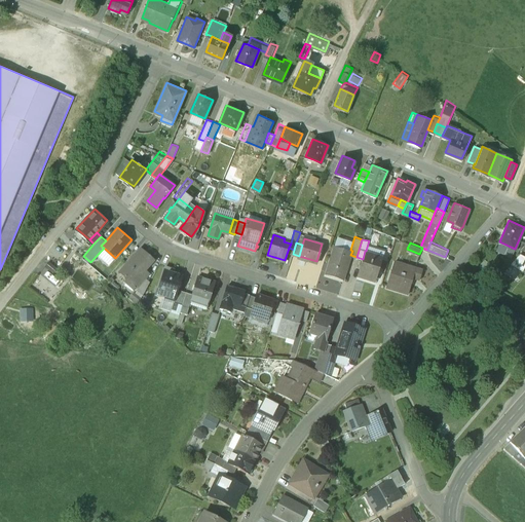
[(350,250),(334,246),(326,272),(343,278),(350,255),(352,251),(350,250)]
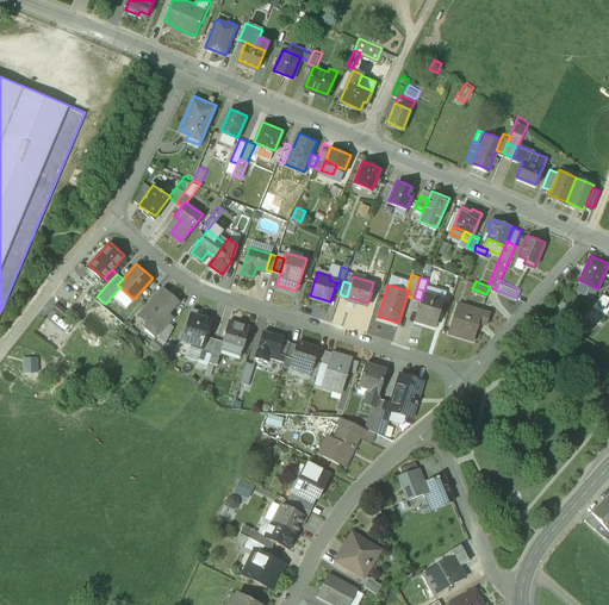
[(163,288),(153,298),(141,312),(160,330),(168,320),(165,316),(178,301),(163,288)]
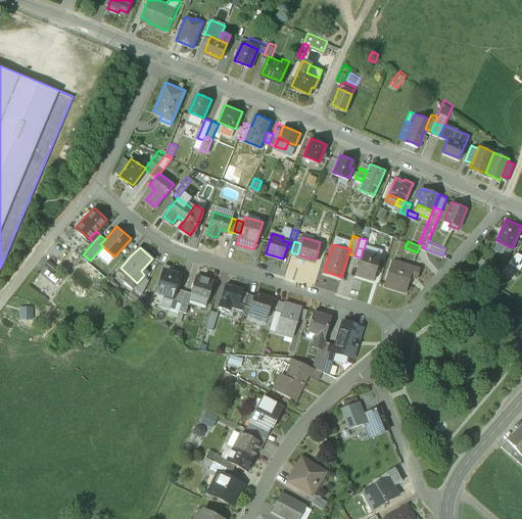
[(364,249),(363,249),(361,257),(356,273),(373,278),(380,254),(364,249)]
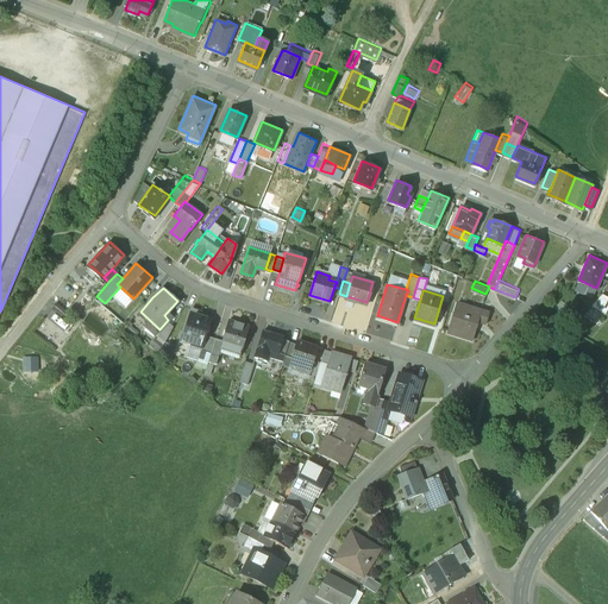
[(607,294),(602,291),(591,303),(606,312),(607,308),(607,294)]
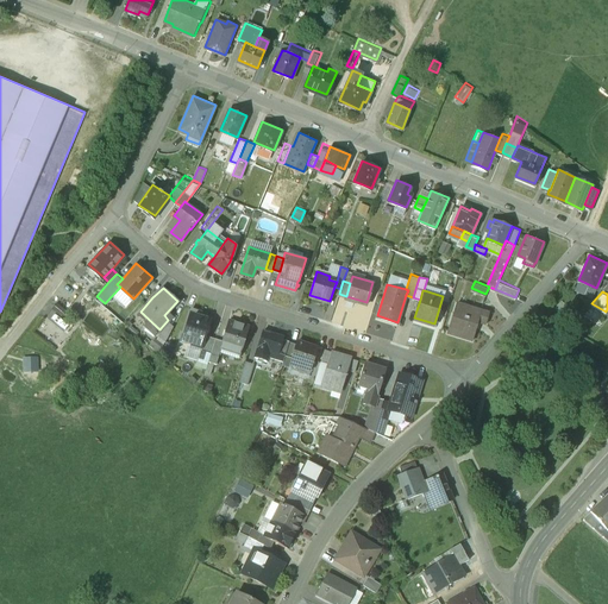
[(54,306),(62,313),(67,308),(57,301),(54,306)]
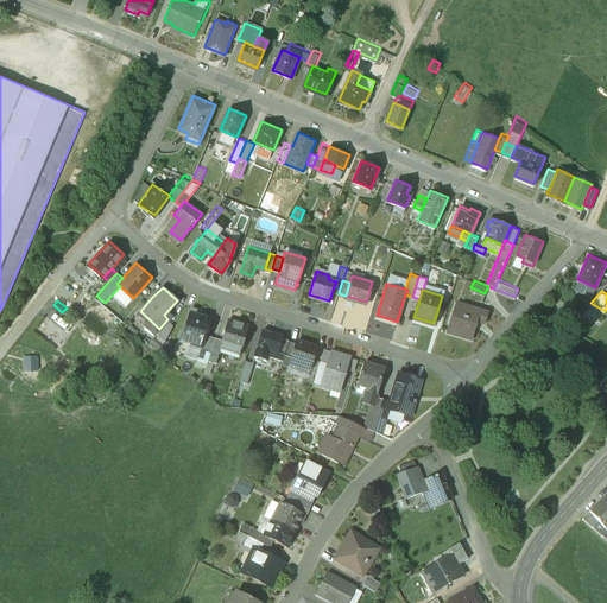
[(488,310),(456,300),(447,330),(472,337),(478,318),(486,321),(488,310)]
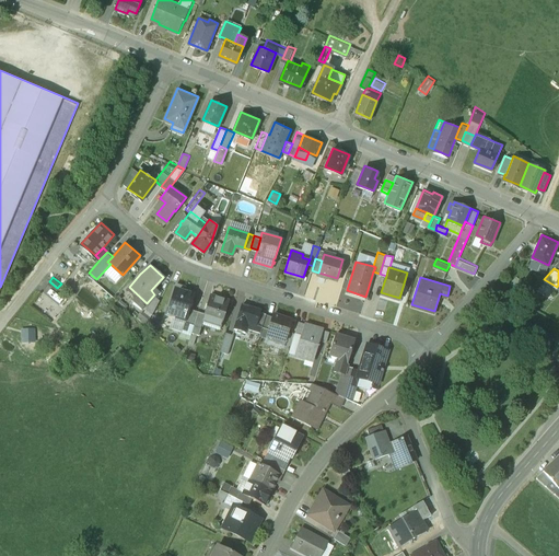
[(527,286),(521,280),(516,285),(523,291),(527,286)]
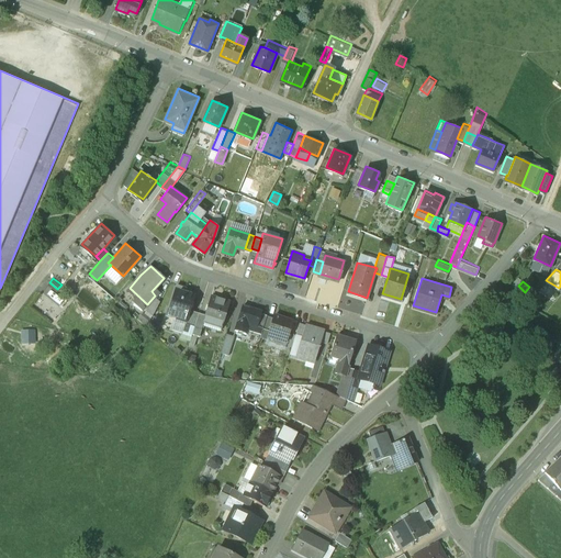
[(187,286),(177,282),(168,313),(175,315),(187,319),(187,320),(190,308),(194,292),(186,290),(187,286)]
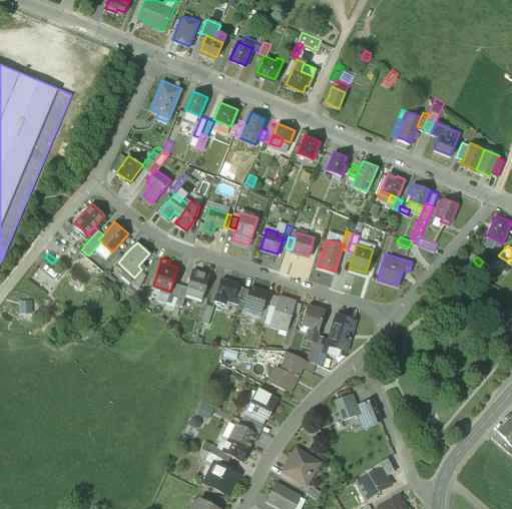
[(210,274),(192,268),(187,286),(185,291),(186,291),(203,296),(210,274)]
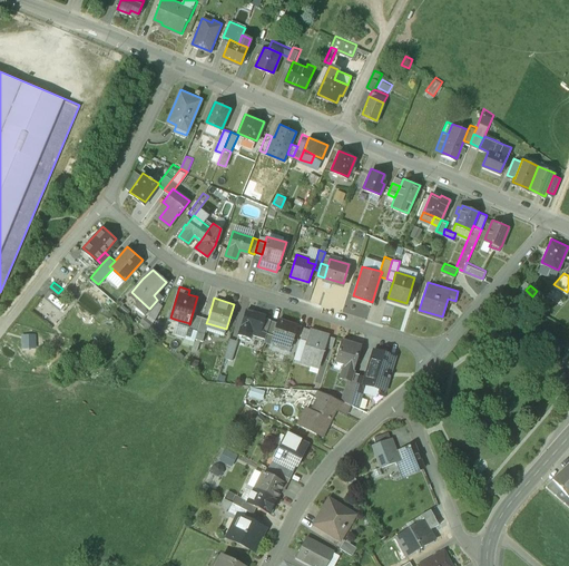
[(149,309),(147,312),(149,313),(155,319),(163,304),(157,300),(149,309)]
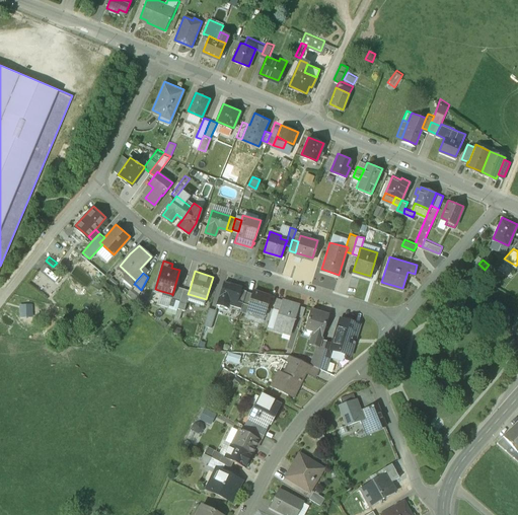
[(241,286),(224,280),(217,302),(227,306),(230,298),(237,300),(241,288),(241,286)]
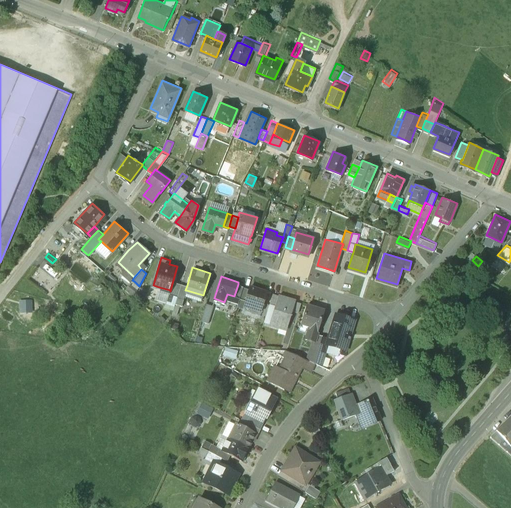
[(181,283),(173,280),(170,291),(170,290),(169,294),(177,296),(181,283)]
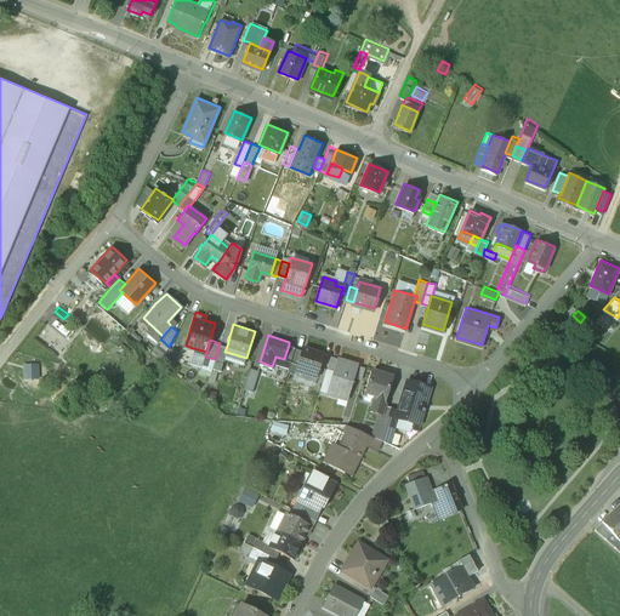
[(169,347),(163,341),(155,352),(164,358),(169,347)]
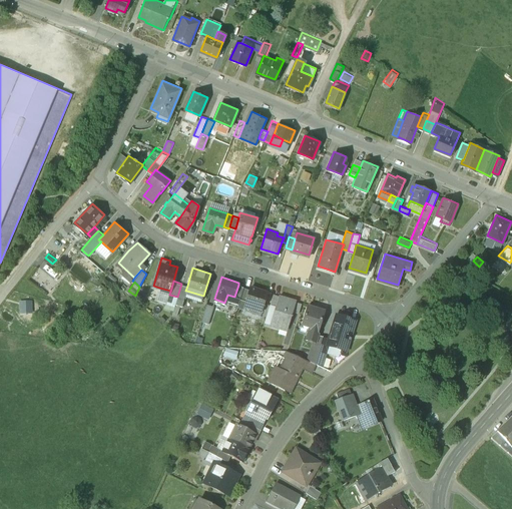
[(181,284),(177,297),(184,299),(186,291),(185,291),(187,286),(181,284)]
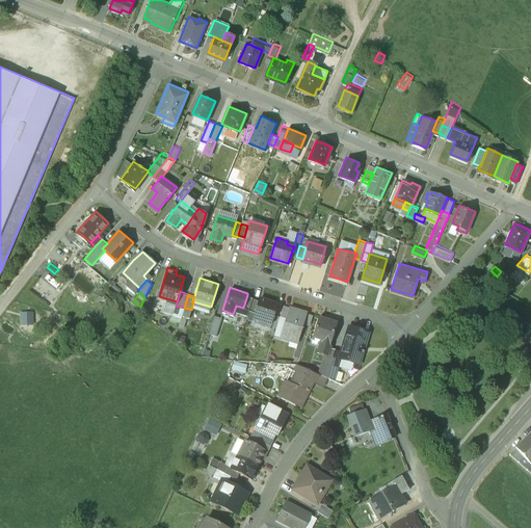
[(253,297),(247,295),(243,308),(248,310),(253,297)]
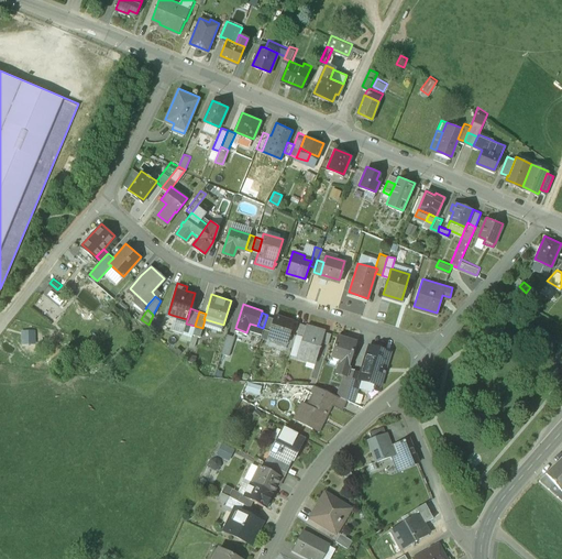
[(294,320),(275,314),(274,316),(270,329),(268,335),(287,340),(294,320)]
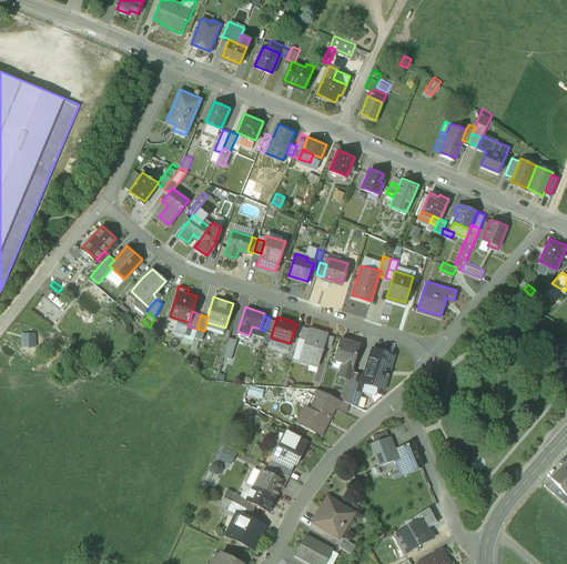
[(276,319),(270,318),(265,331),(272,332),(276,319)]
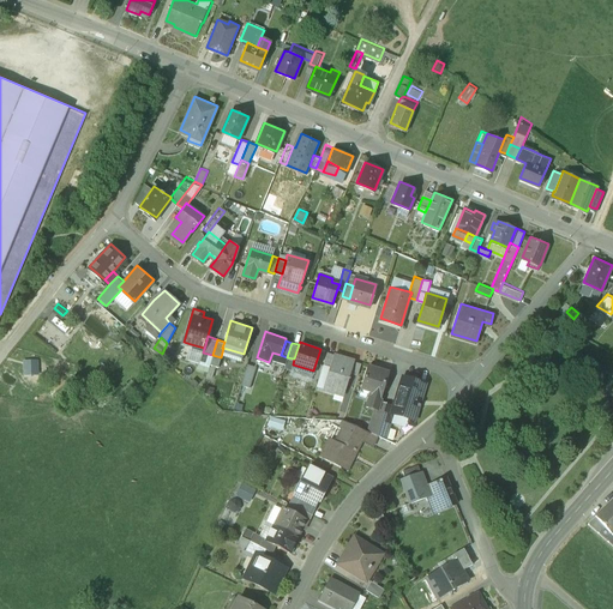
[(209,366),(212,355),(203,353),(204,348),(191,344),(186,359),(209,366)]
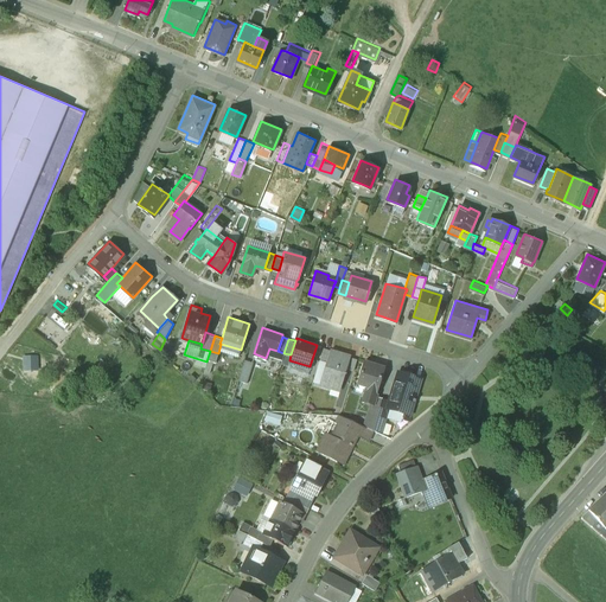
[(330,348),(324,346),(319,359),(326,362),(330,348)]
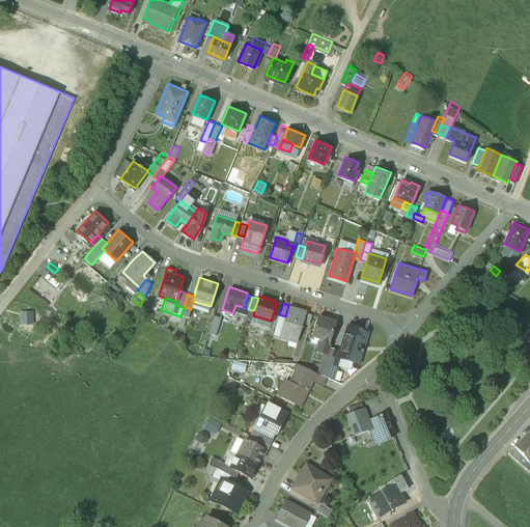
[(307,310),(288,305),(285,316),(279,335),(289,338),(290,335),(299,338),(303,322),(307,310)]
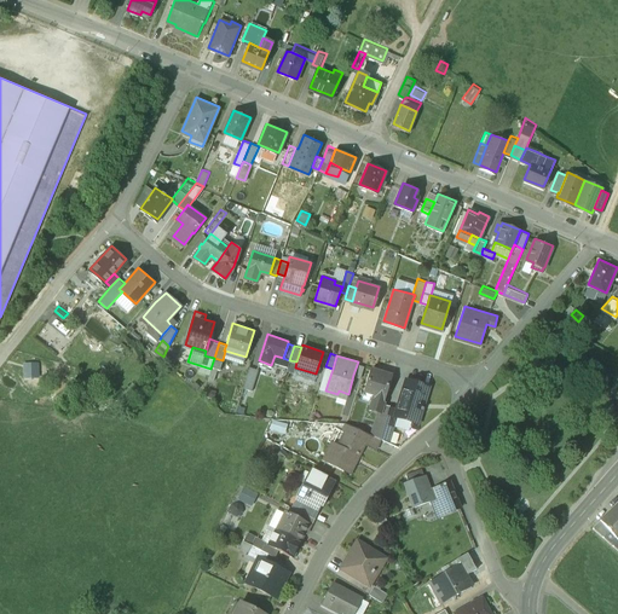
[(214,358),(211,369),(208,377),(215,380),(219,369),(224,370),(226,361),(223,360),(214,358)]
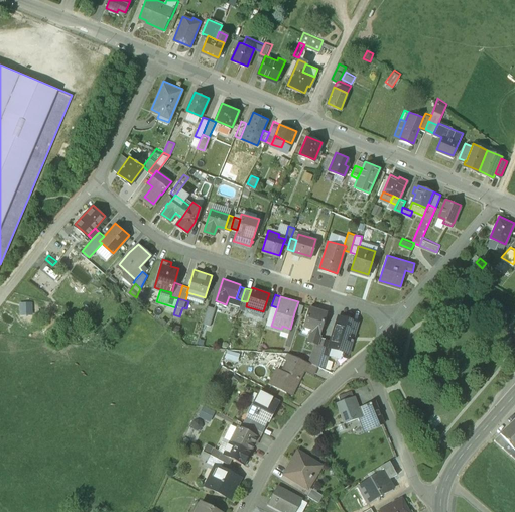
[(298,301),(294,312),(300,314),(304,303),(298,301)]
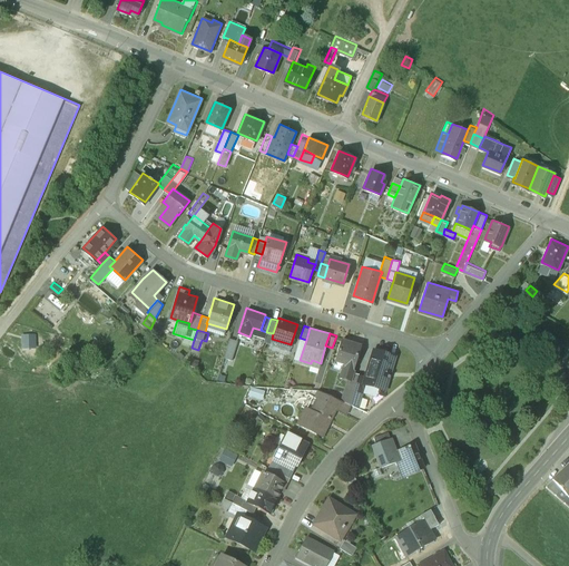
[(233,335),(227,355),(234,358),(239,338),(233,335)]
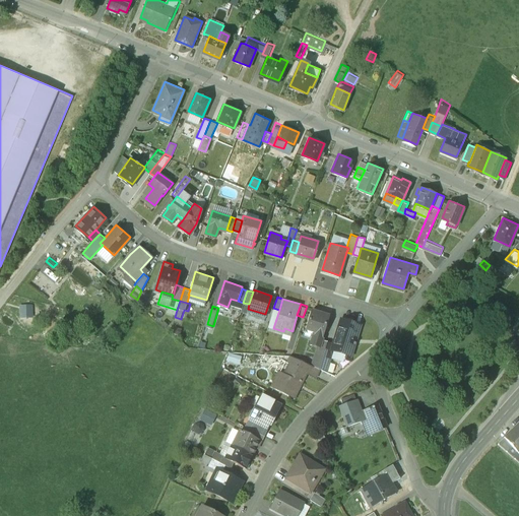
[(329,313),(312,308),(305,330),(312,332),(314,333),(322,335),(329,313)]
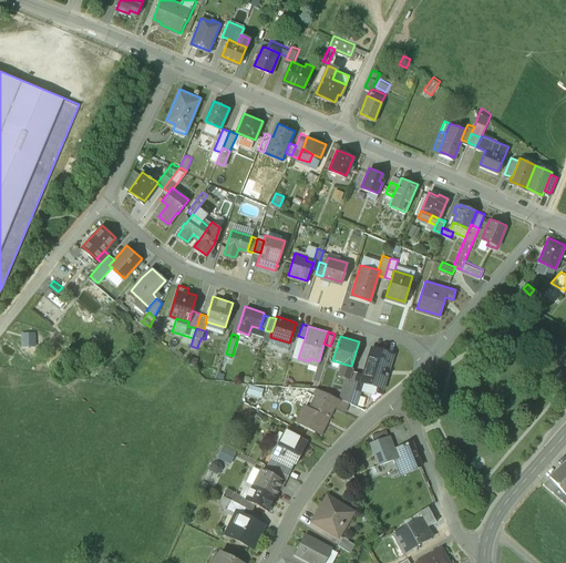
[(364,372),(362,380),(378,385),(382,386),(387,374),(388,374),(389,372),(388,371),(393,352),(372,346),(364,372)]
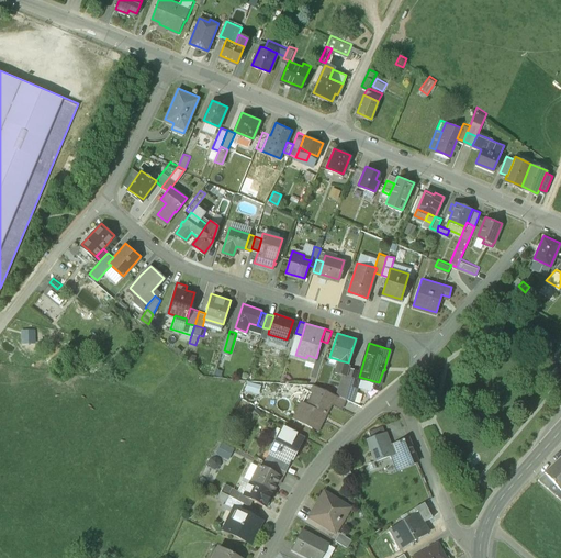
[(199,354),(190,352),(189,360),(197,361),(199,354)]
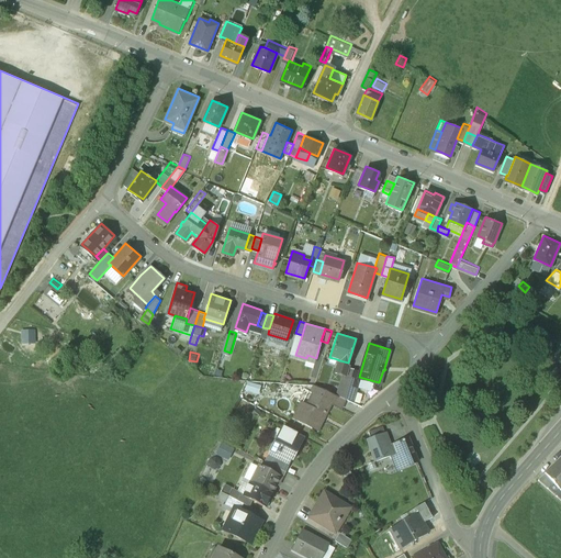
[(348,363),(339,360),(337,369),(345,372),(346,372),(348,366),(348,363)]
